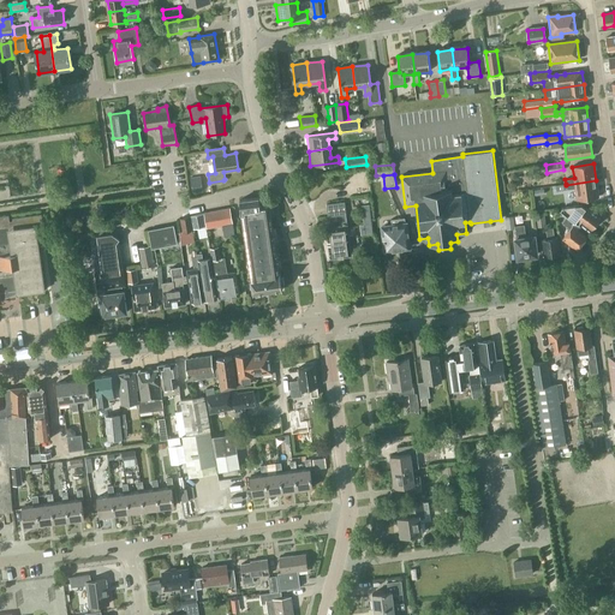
[(203,192),(201,175),(190,178),(192,193),(203,192)]
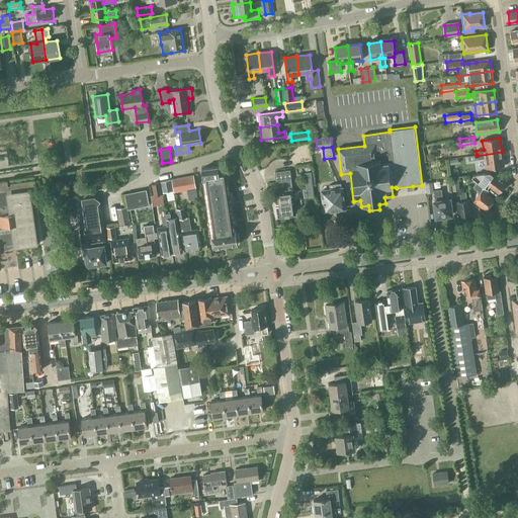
[(486,169),(504,167),(502,152),(477,156),(477,155),(467,156),(468,161),(477,160),(485,159),(486,169)]
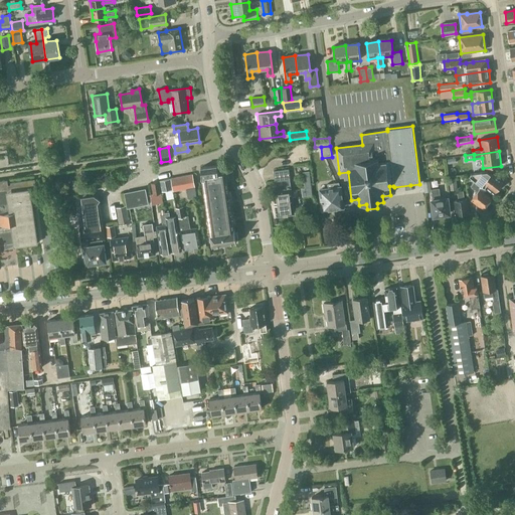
[(204,174),(217,172),(216,165),(200,167),(202,177),(205,177),(204,174)]
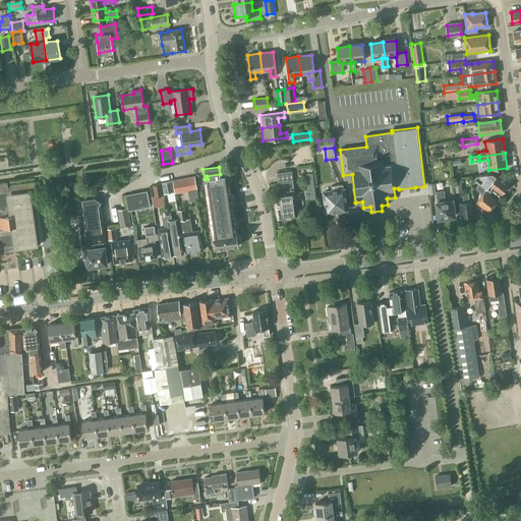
[(308,195),(315,195),(314,171),(307,171),(308,195)]
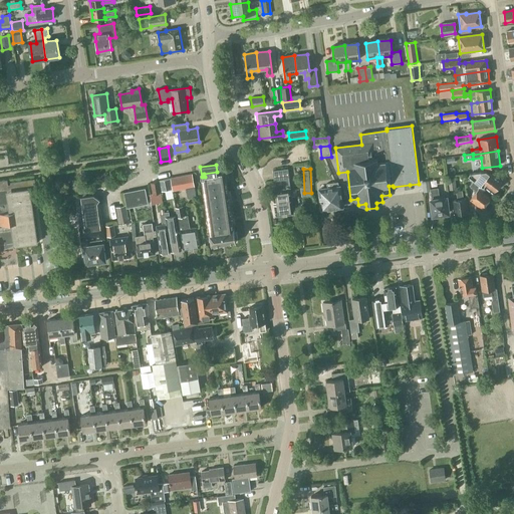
[(276,216),(293,213),(288,170),(273,172),(274,182),(283,181),(284,189),(273,191),(276,216)]
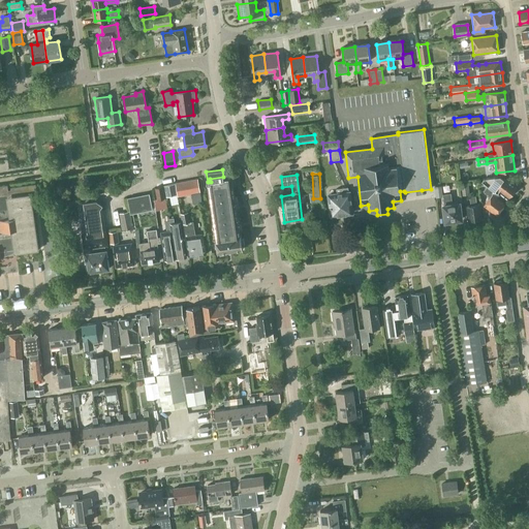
[(212,193),(234,190),(231,176),(223,177),(210,179),(211,182),(212,193)]
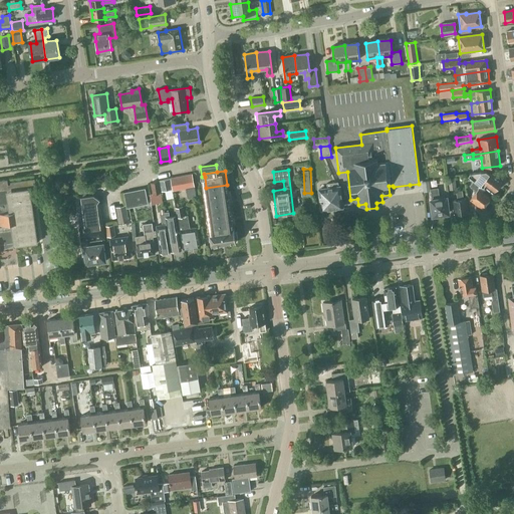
[(469,177),(468,178),(473,181),(483,188),(485,186),(494,193),(501,183),(486,172),(470,174),(468,177),(469,177)]
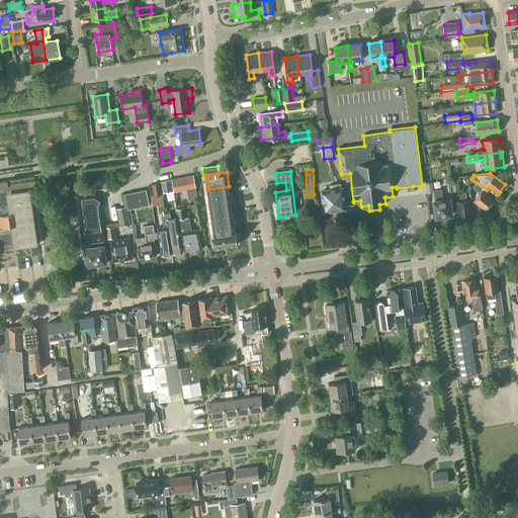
[(196,188),(193,175),(171,179),(174,192),(196,188)]
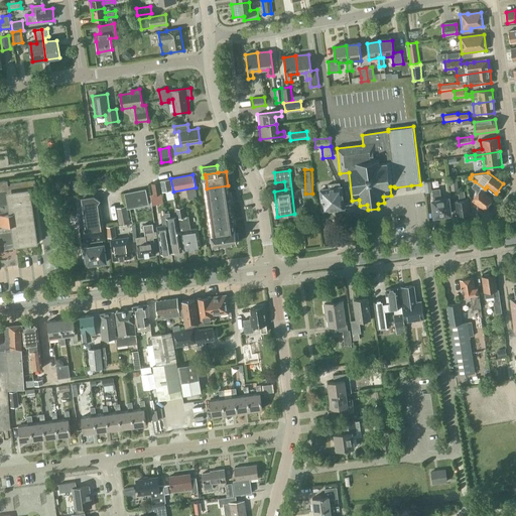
[(162,191),(168,190),(172,189),(170,178),(159,180),(162,191)]
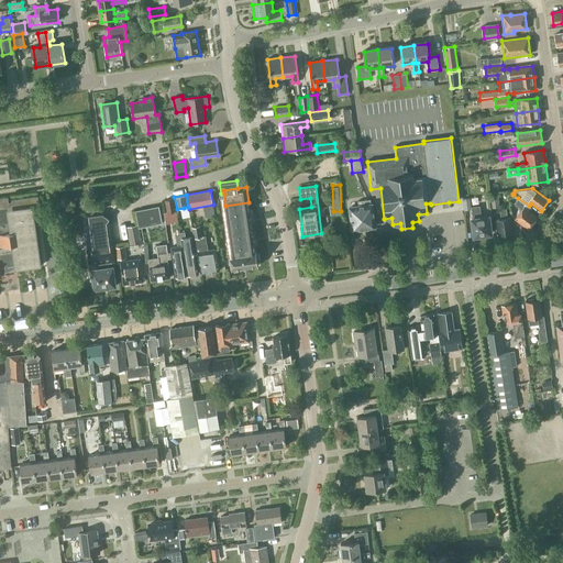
[(499,207),(498,195),(490,196),(493,208),(499,207)]
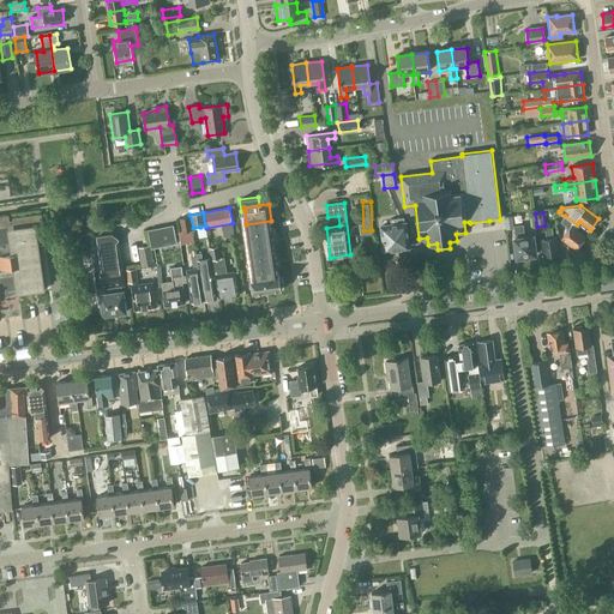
[(565,216),(559,212),(554,218),(561,223),(567,228),(565,232),(566,232),(561,239),(575,250),(585,236),(570,224),(572,222),(565,216)]
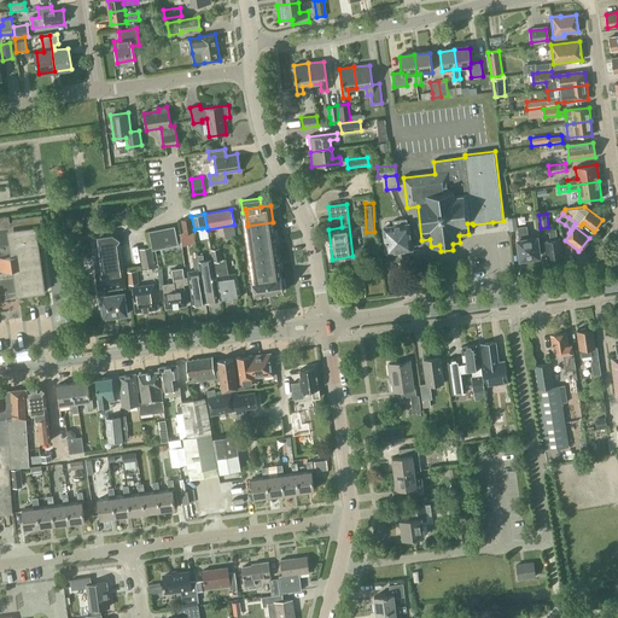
[(40,245),(46,245),(42,215),(12,220),(12,222),(10,222),(9,216),(0,216),(0,295),(17,292),(18,295),(46,291),(40,245)]
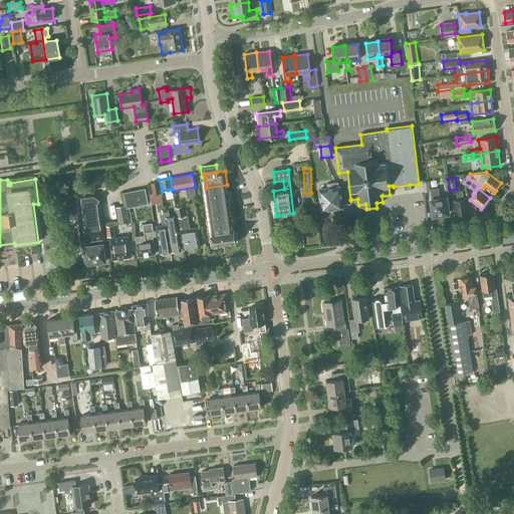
[(159,181),(151,183),(153,194),(150,194),(151,201),(162,199),(161,193),(159,181)]
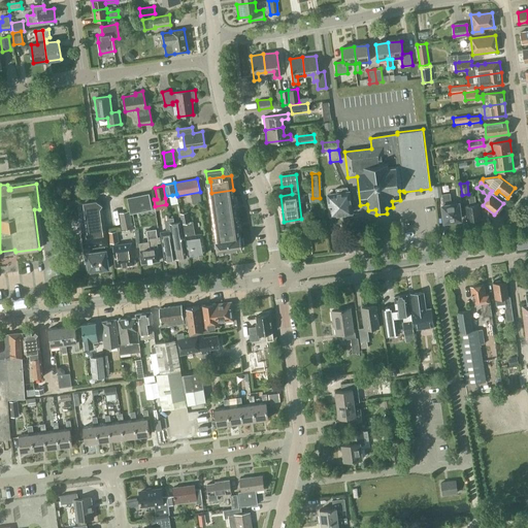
[(444,222),(460,220),(458,203),(451,204),(450,194),(441,195),(440,187),(434,188),(435,198),(441,197),(442,205),(444,222)]
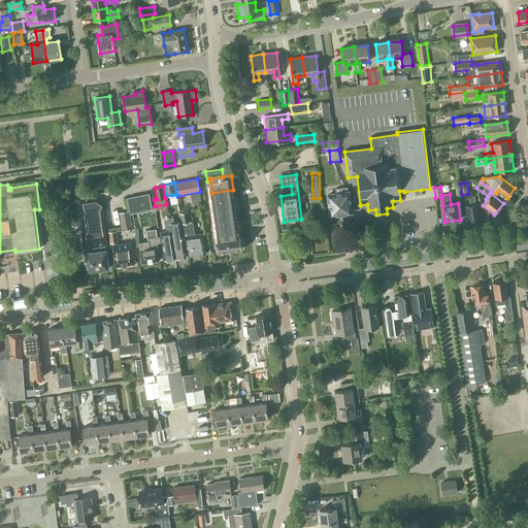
[(330,216),(350,213),(348,188),(335,189),(336,195),(328,196),(330,216)]
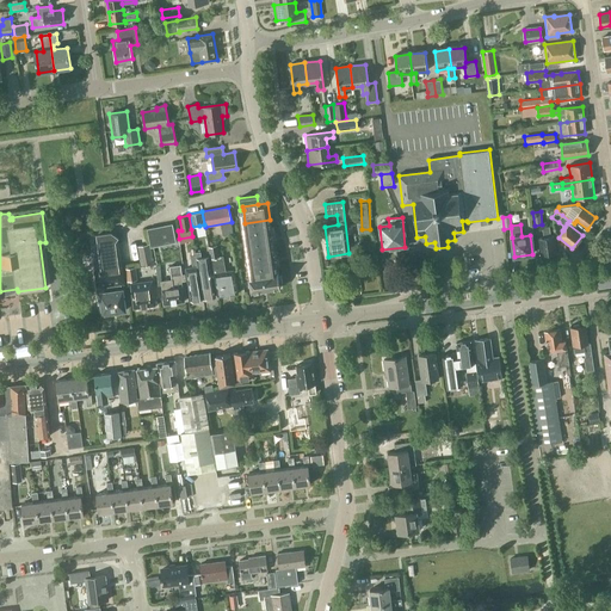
[(247,236),(271,233),(270,220),(245,223),(247,236)]
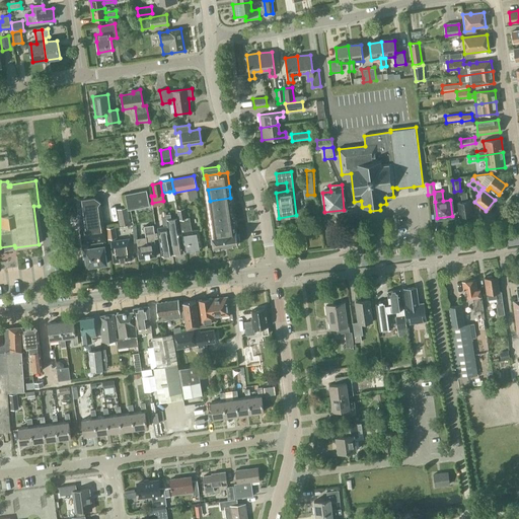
[(129,210),(149,206),(146,191),(126,194),(129,210)]
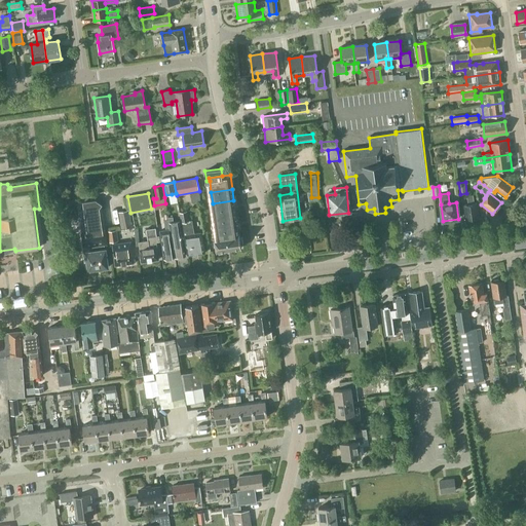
[(88,231),(105,229),(102,204),(96,200),(95,200),(95,194),(83,195),(88,231)]
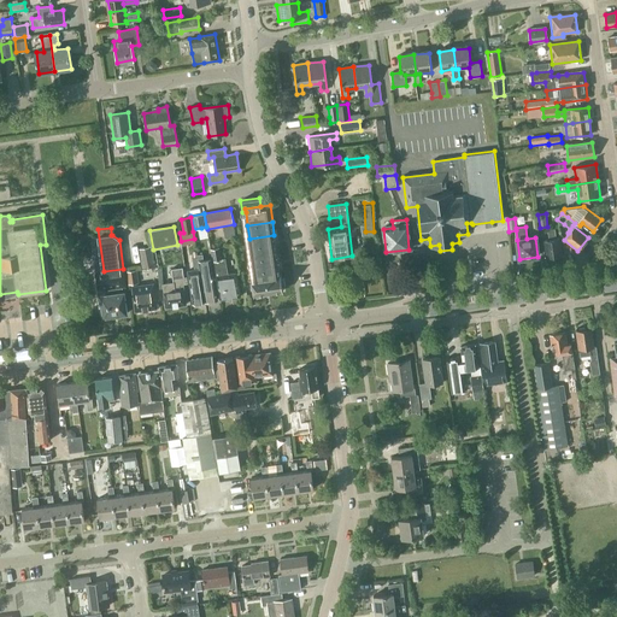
[(546,258),(562,256),(559,240),(556,240),(554,230),(547,231),(548,241),(544,242),(546,258)]
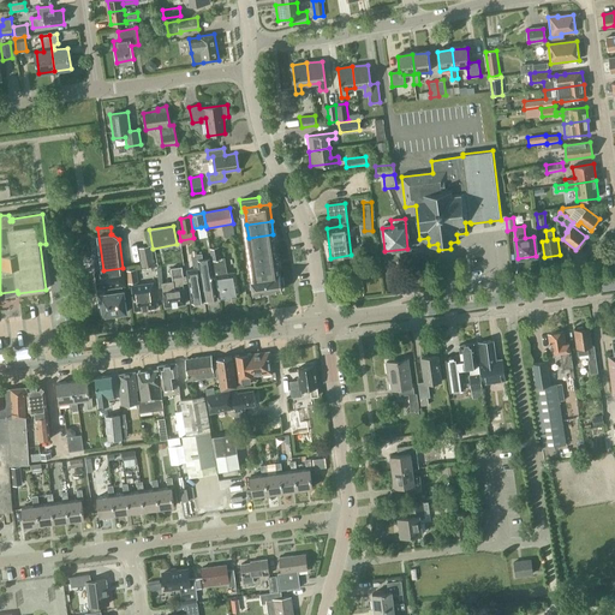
[(250,250),(275,246),(274,242),(264,244),(263,240),(274,239),(273,234),(249,238),(250,250)]
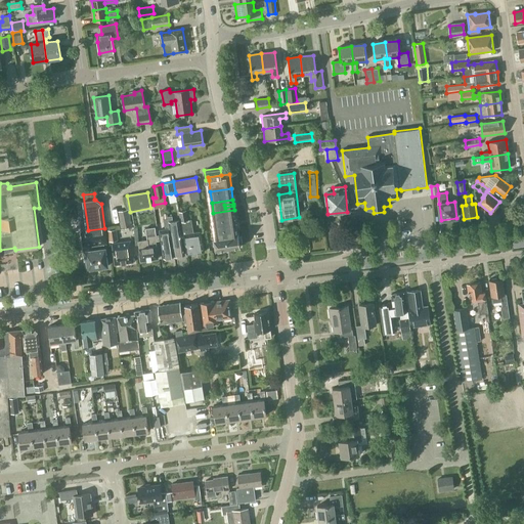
[(131,226),(128,209),(117,211),(121,228),(131,226)]
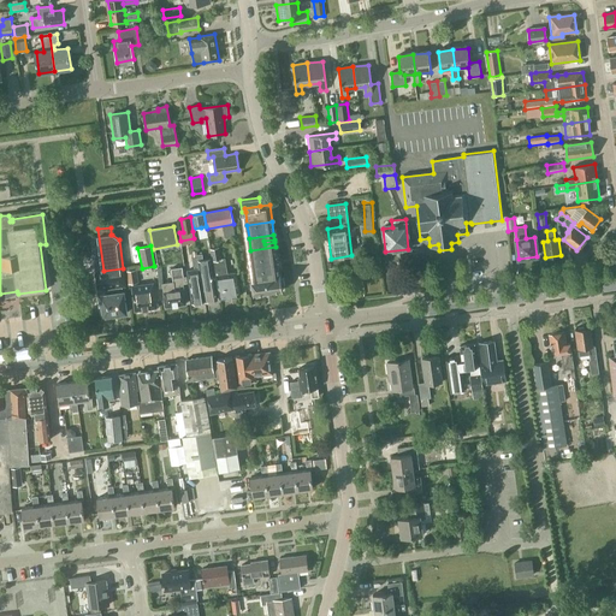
[(221,260),(219,247),(209,248),(212,261),(221,260)]
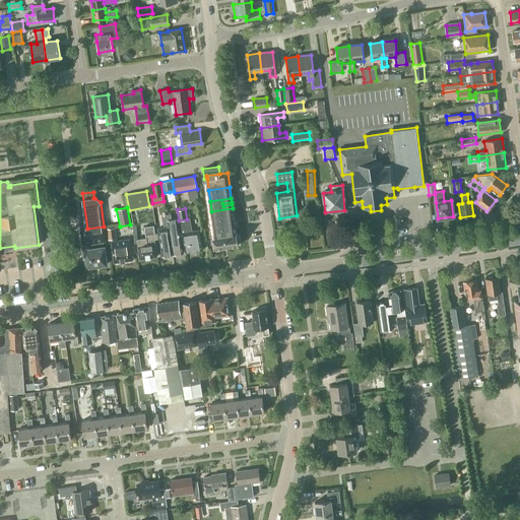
[(212,221),(234,218),(233,208),(211,211),(212,221)]
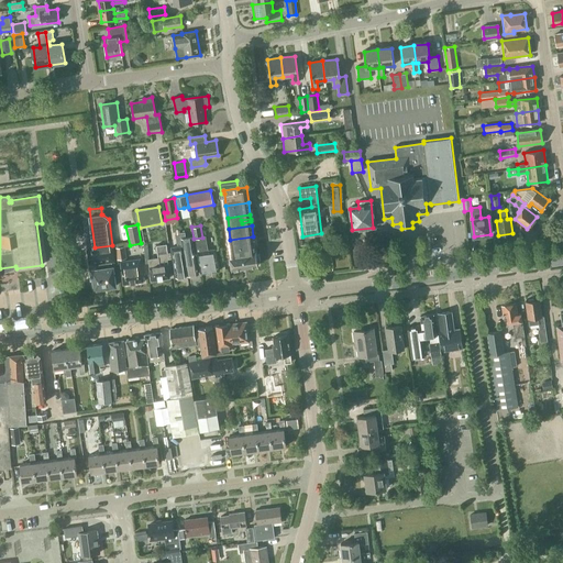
[(194,244),(187,245),(185,232),(179,232),(180,235),(179,235),(186,276),(198,274),(194,244)]
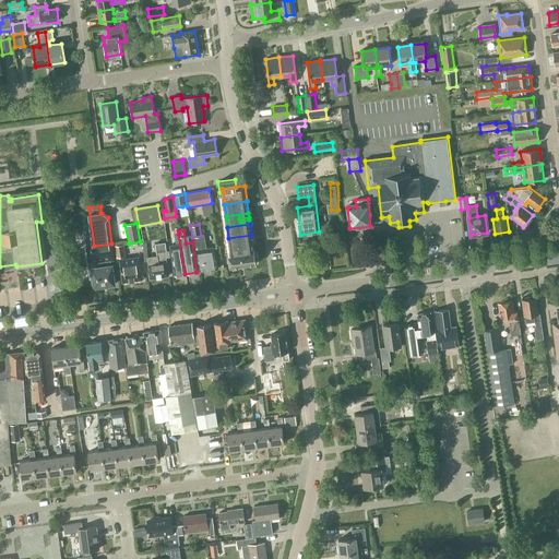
[(175,275),(185,274),(178,234),(175,234),(176,245),(169,246),(175,275)]
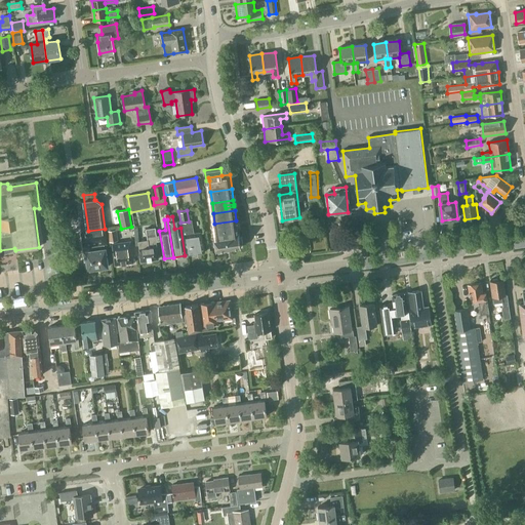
[(187,255),(204,252),(201,233),(194,234),(192,219),(189,220),(189,221),(182,223),(184,234),(183,234),(187,255)]
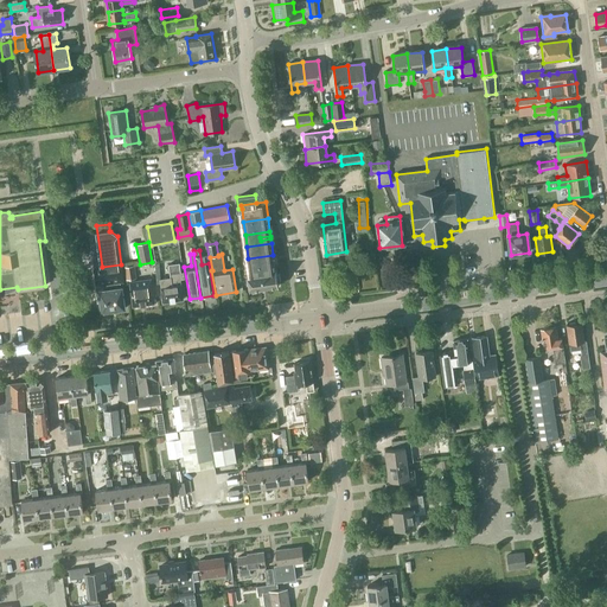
[(247,272),(275,268),(275,267),(273,255),(248,259),(249,268),(243,268),(244,273),(247,273),(247,272)]
